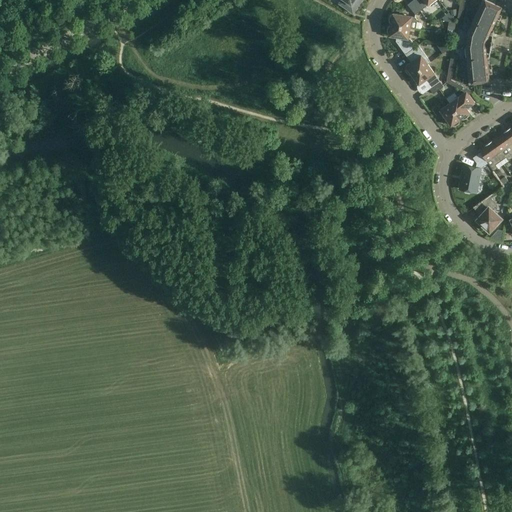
[(341,0),(339,4),(353,13),(361,0),(341,0)]
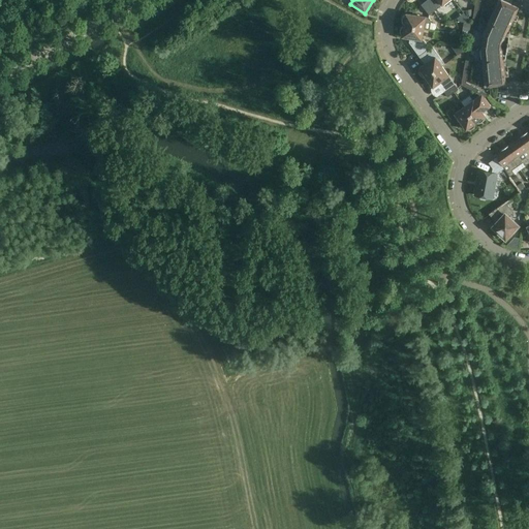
[(427,0),(421,5),(429,16),(447,0),(427,0)]
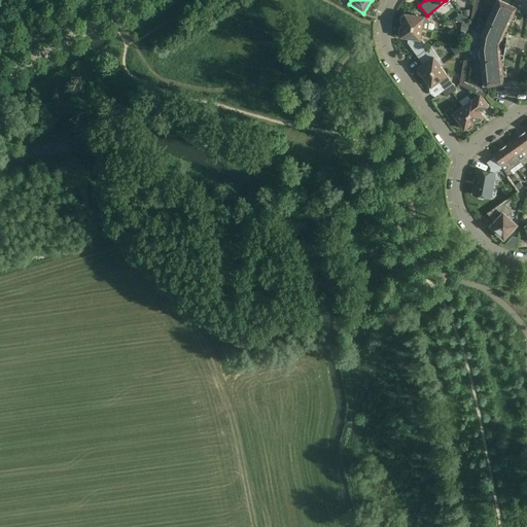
[(503,35),(516,7),(499,0),(495,0),(481,33),(479,48),(482,86),(503,84),(500,54),(505,54),(507,37),(503,35)]
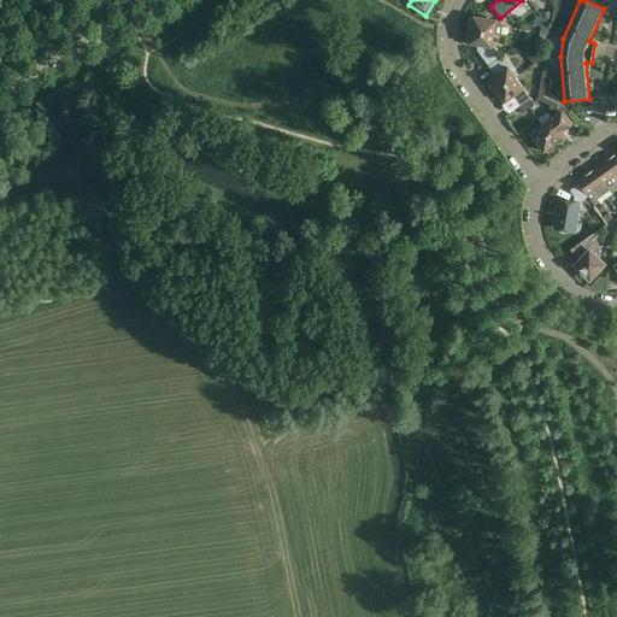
[(469,27),(470,28),(471,28),(471,30),(494,34),(501,34),(506,35),(509,34),(510,29),(507,27),(503,27),(503,24),(500,21),(497,21),(497,19),(474,16),(472,18),(471,17),(471,18),(470,19),(469,21),(469,22),(469,23),(469,24),(469,25),(469,27)]
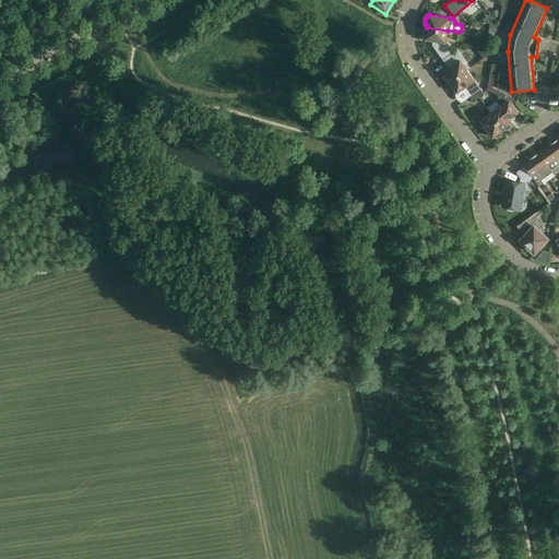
[(490,24),(488,32),(496,33),(498,25),(490,24)]
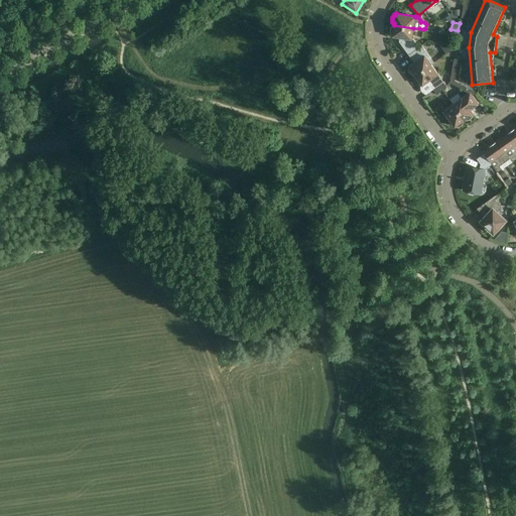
[(392,36),(401,37),(400,43),(405,49),(415,42),(413,39),(411,39),(413,28),(394,25),(394,26),(393,26),(393,25),(392,26),(391,27),(391,28),(390,29),(390,30),(390,31),(390,32),(390,33),(391,34),(392,34),(392,36)]
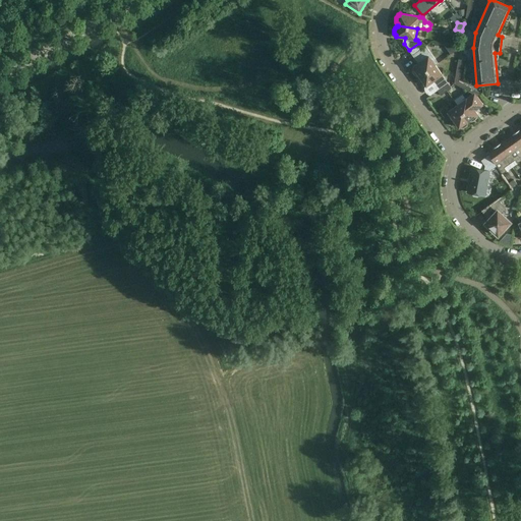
[(413,67),(413,68),(413,69),(412,69),(412,70),(412,71),(413,72),(413,73),(414,74),(415,75),(416,76),(417,76),(418,76),(418,75),(419,76),(436,65),(419,43),(409,50),(416,60),(417,59),(419,62),(413,67)]
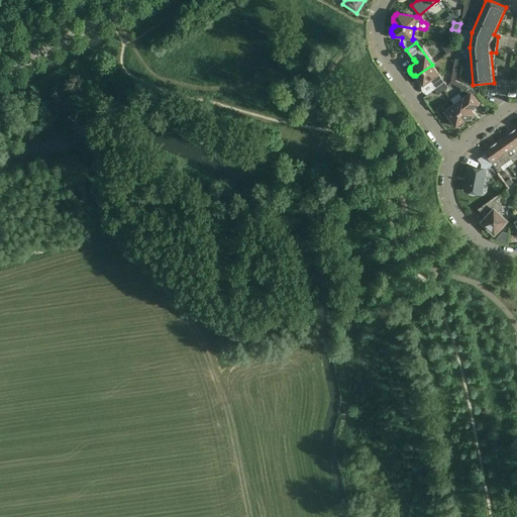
[(453,45),(439,43),(447,55),(455,48),(453,45)]
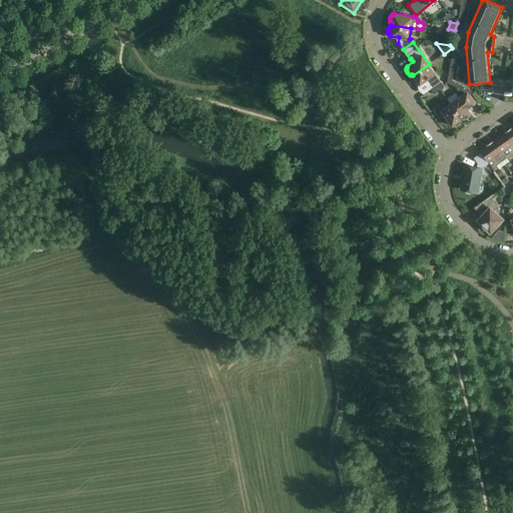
[(413,77),(413,78),(413,79),(413,80),(414,81),(414,82),(415,83),(416,83),(417,84),(418,84),(419,83),(420,85),(427,80),(429,83),(427,84),(431,89),(441,81),(429,64),(413,75),(414,76),(413,77)]
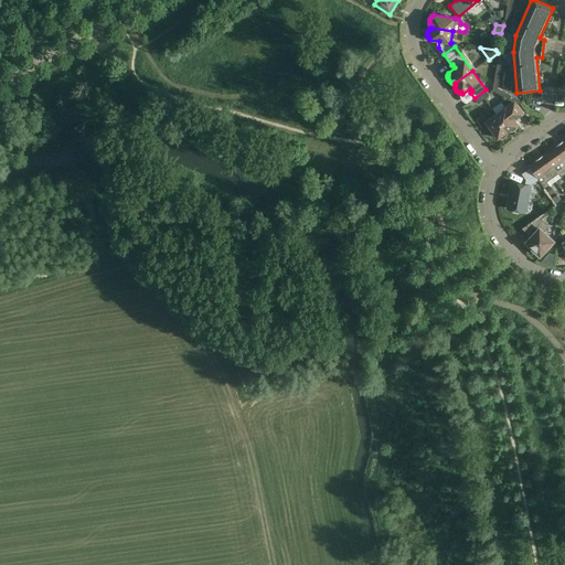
[(486,89),(475,98),(478,104),(490,95),(486,89)]
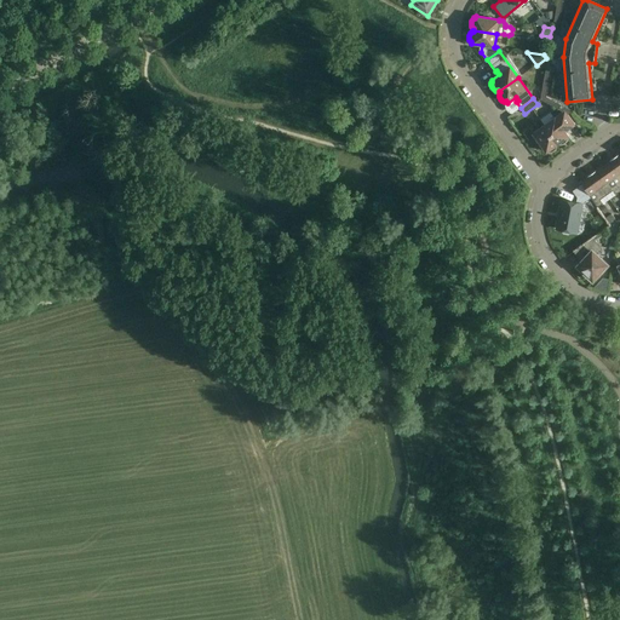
[(545,125),(544,125),(557,144),(558,143),(560,144),(560,145),(561,144),(562,144),(563,144),(564,144),(564,143),(566,143),(566,142),(567,142),(568,141),(568,139),(568,138),(567,137),(569,136),(566,131),(563,128),(567,125),(569,128),(575,125),(568,115),(572,113),(569,109),(567,108),(562,105),(558,109),(563,112),(555,118),(545,125)]
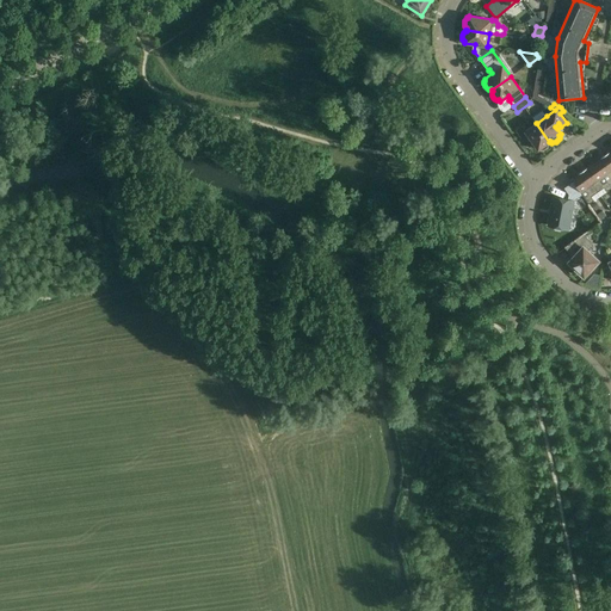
[(516,130),(520,137),(522,139),(523,139),(524,140),(525,140),(526,140),(526,139),(528,139),(529,139),(530,137),(538,150),(539,149),(541,149),(541,150),(542,150),(543,150),(544,150),(545,149),(547,148),(548,148),(548,147),(549,146),(549,144),(548,143),(549,142),(536,123),(525,131),(522,125),(516,130)]
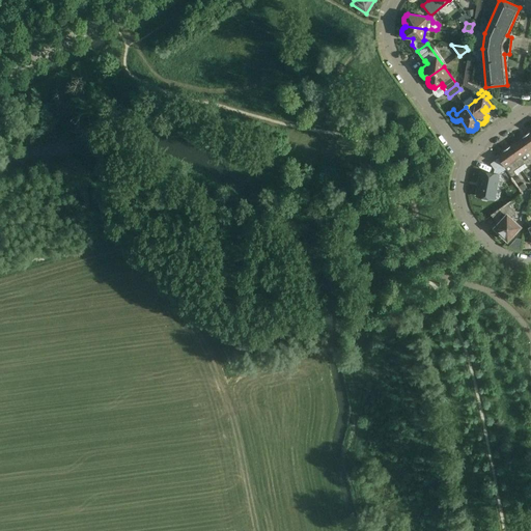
[(516,142),(530,162),(530,141),(526,135),(523,137),(523,138),(516,142)]
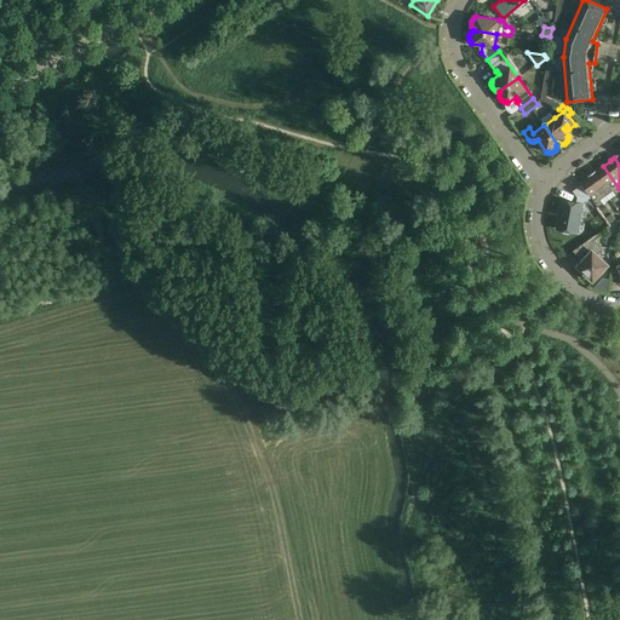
[(591,173),(607,195),(613,190),(615,194),(619,190),(619,189),(603,166),(596,171),(591,173)]
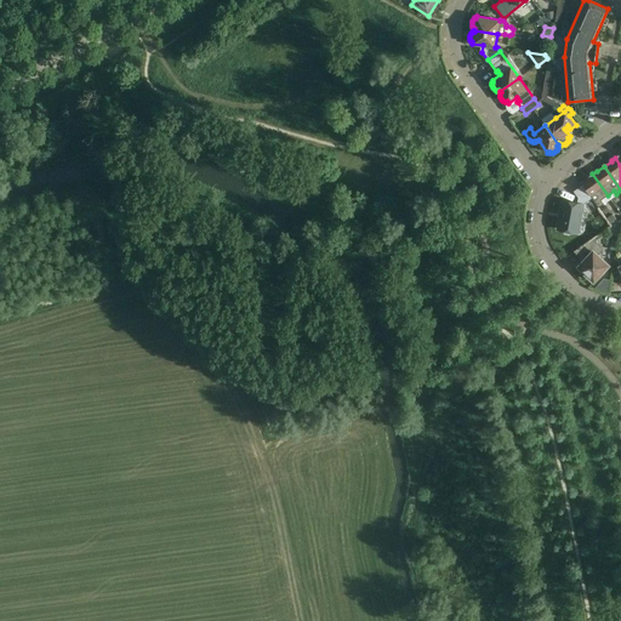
[(592,198),(599,208),(604,204),(602,200),(608,195),(592,174),(588,177),(582,182),(581,182),(582,184),(592,198)]
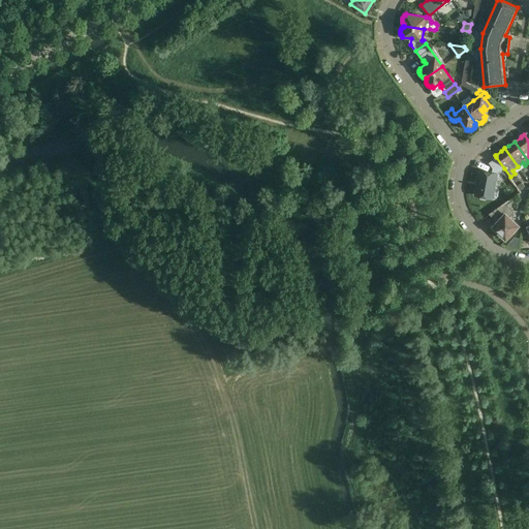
[(474,195),(492,198),(497,174),(504,168),(496,157),(489,163),(493,168),(492,174),(479,170),(474,195)]
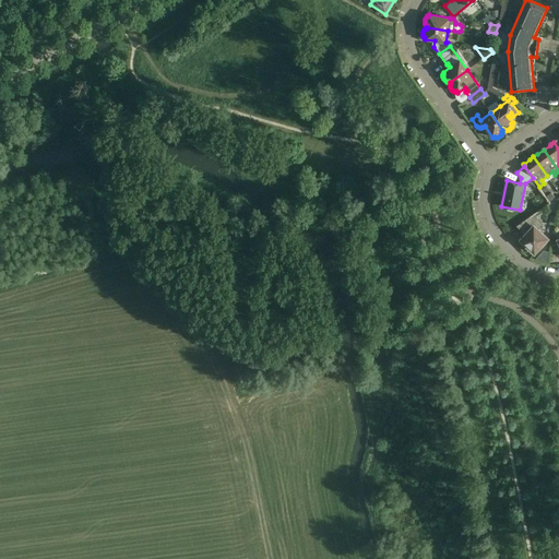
[(543,225),(535,214),(518,227),(521,225),(526,233),(520,240),(534,253),(548,239),(537,229),(543,225)]
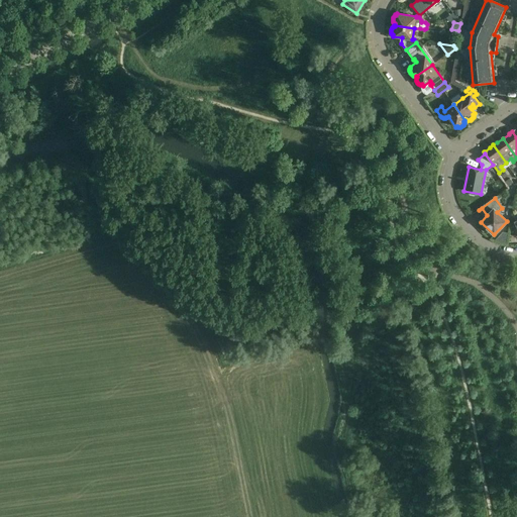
[(500,230),(497,240),(505,242),(508,232),(500,230)]
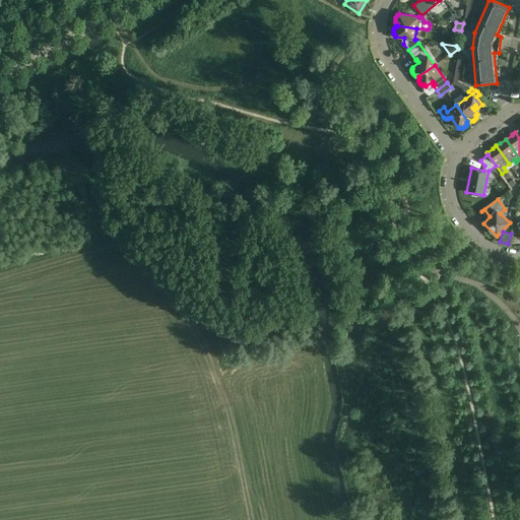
All buildings are outlined.
